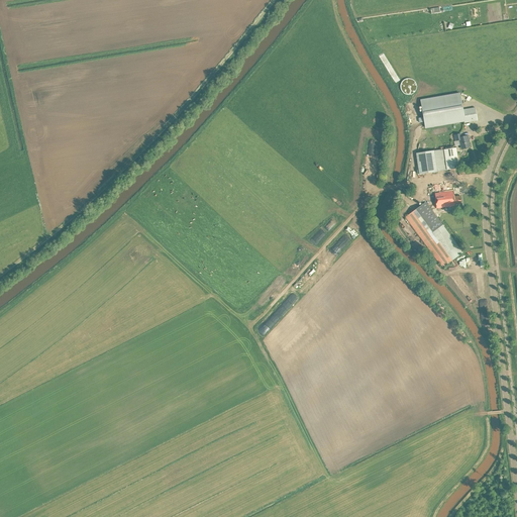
[(460,94),(420,101),(425,128),(464,121),(464,123),(478,121),(475,108),(462,110),(460,94)]
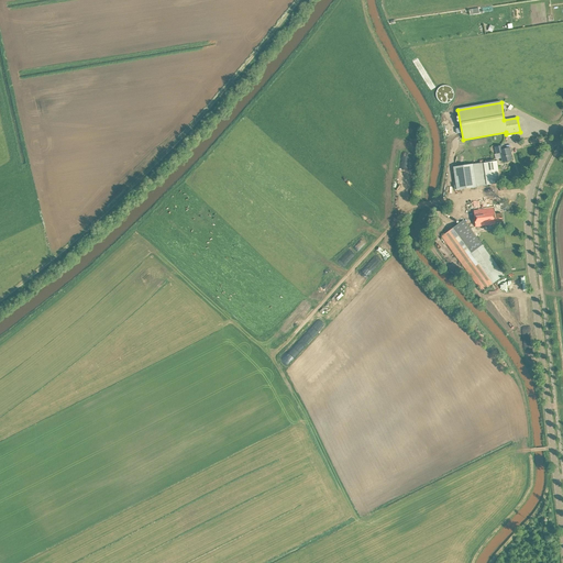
[(504,163),(511,161),(510,156),(512,156),(510,148),(503,150),(501,146),(495,147),(497,154),(501,153),(504,163)]
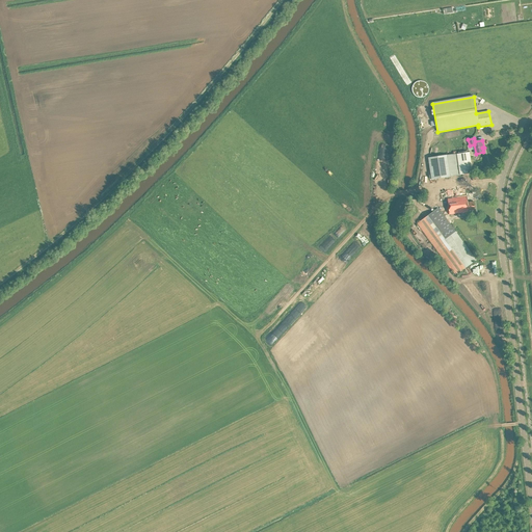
[(469,153),(445,156),(429,158),(430,179),(448,177),(472,173),(469,153)]
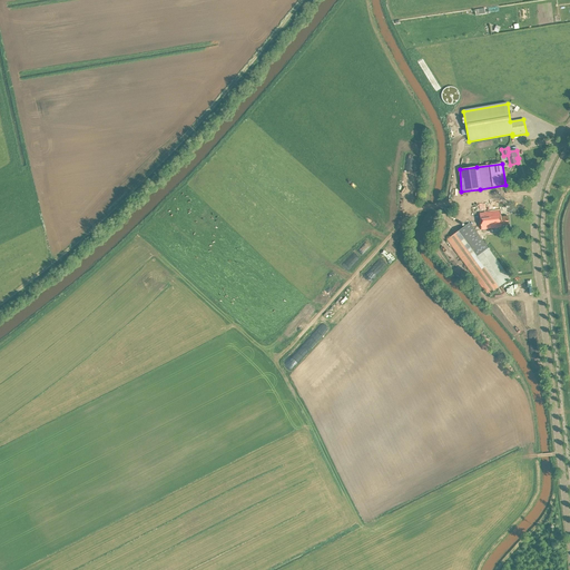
[(502,225),(509,225),(508,215),(501,216),(500,209),(479,213),(481,229),(502,227),(502,225)]
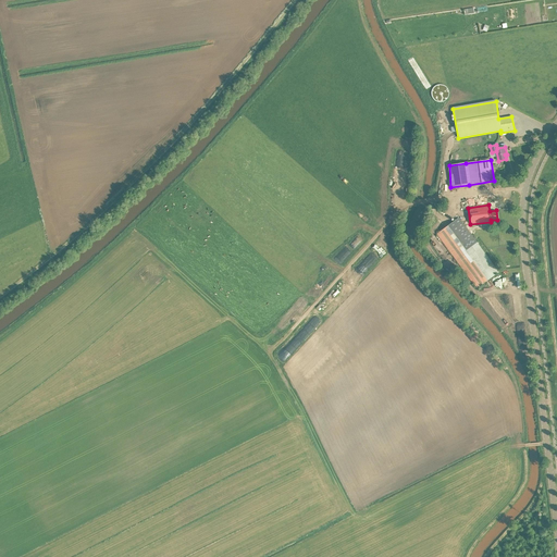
[(475,287),(497,272),(458,218),(436,233),(475,287)]
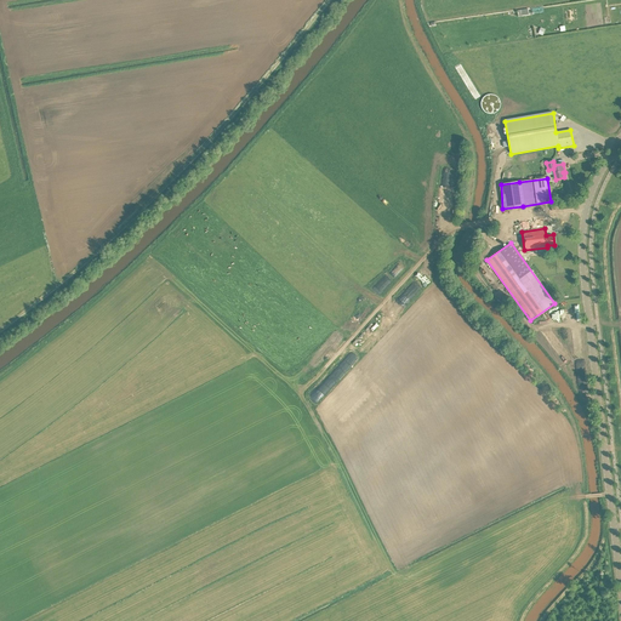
[(375,337),(387,324),(383,320),(371,335),(375,337)]
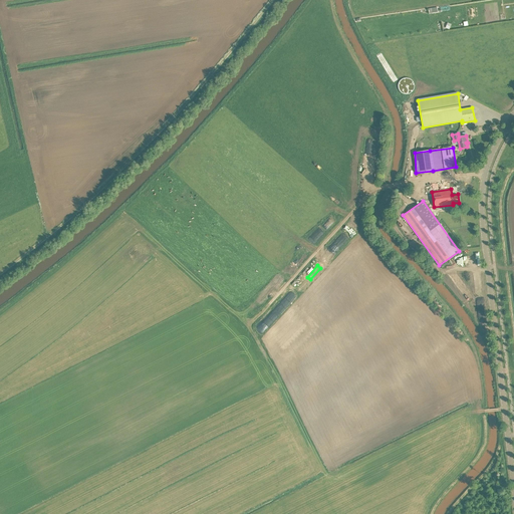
[(471,296),(462,278),(456,281),(466,299),(471,296)]
